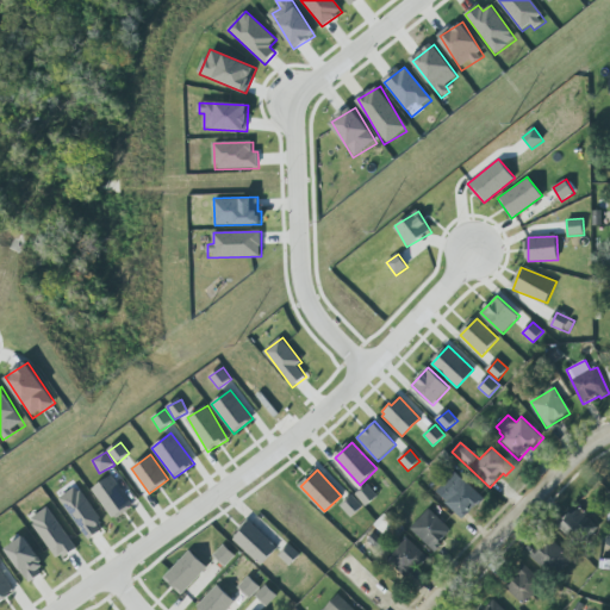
[(112,516),(92,489),(110,475),(130,503),(129,504),(131,506),(117,517),(114,515),(112,516)]
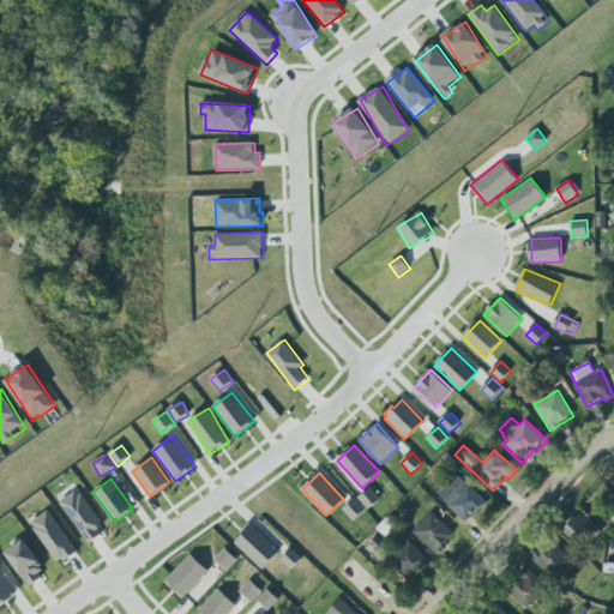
[(467,524),(487,501),(469,485),(449,506),(467,524)]
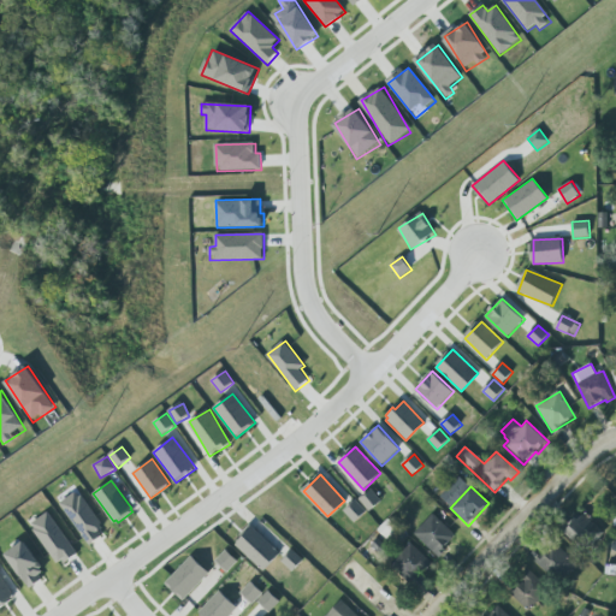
[(369,511),(381,501),(372,490),(360,501),(369,511)]
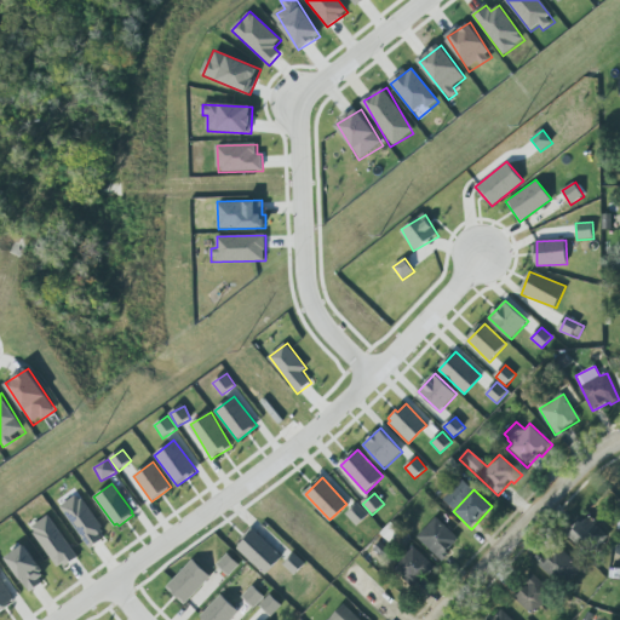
[(61,506),(89,549),(103,539),(101,534),(104,532),(82,498),(79,500),(75,497),(61,506)]
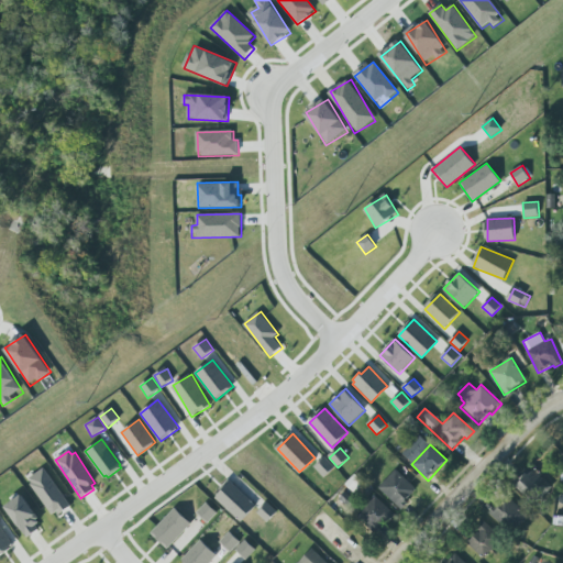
[(315,467),(322,476),(333,466),(326,457),(315,467)]
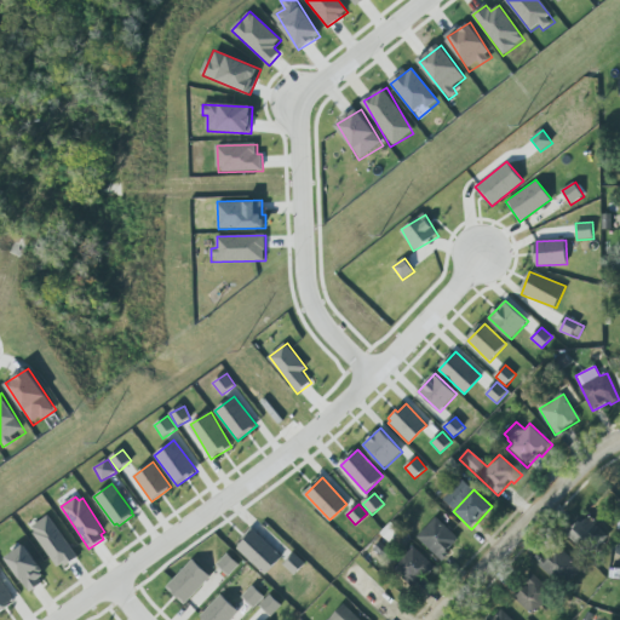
[(30,528),(59,569),(78,557),(49,515),(30,528)]
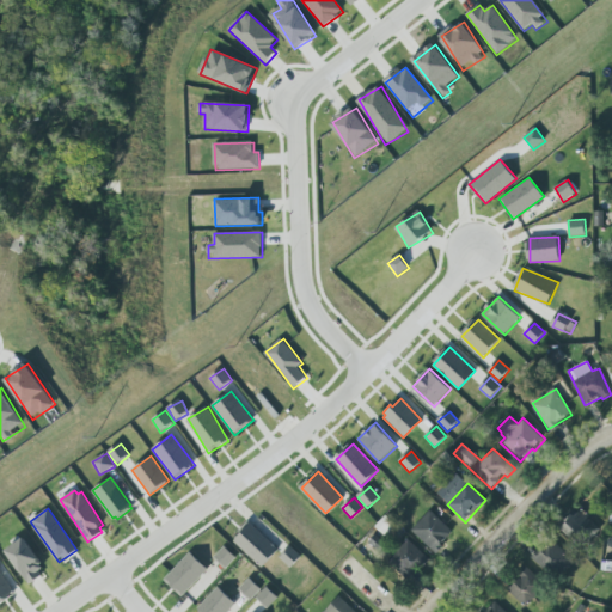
[(581,508),(589,516),(587,518),(598,528),(580,546),(562,528),(565,525),(564,522),(571,514),(574,516),(581,508)]
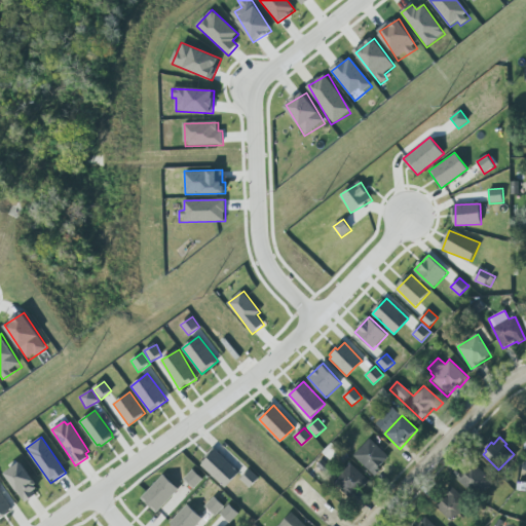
[(353,455),(374,475),(390,458),(370,439),(353,455)]
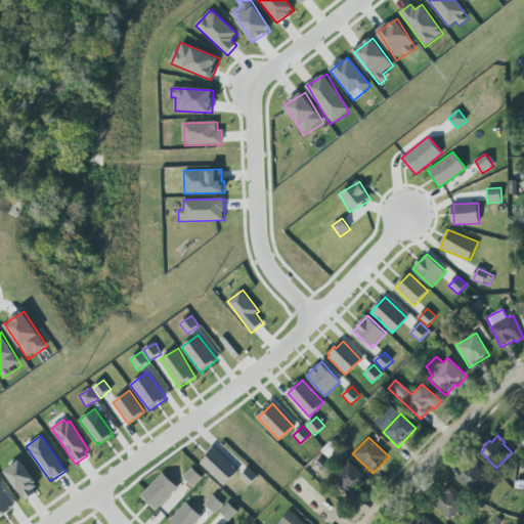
[(239,472),(214,447),(200,464),(224,487),(239,472)]
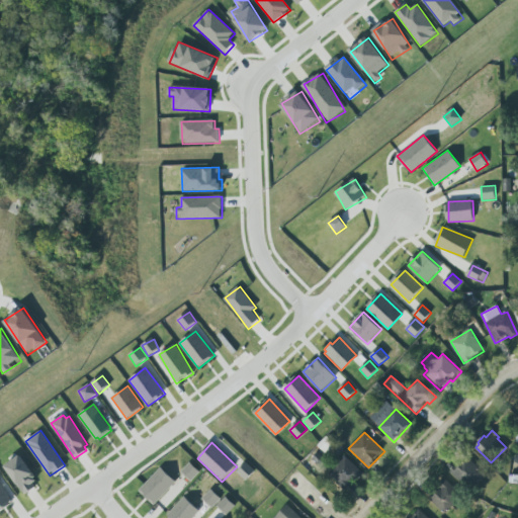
[(5,466),(24,494),(40,482),(20,455),(5,466)]
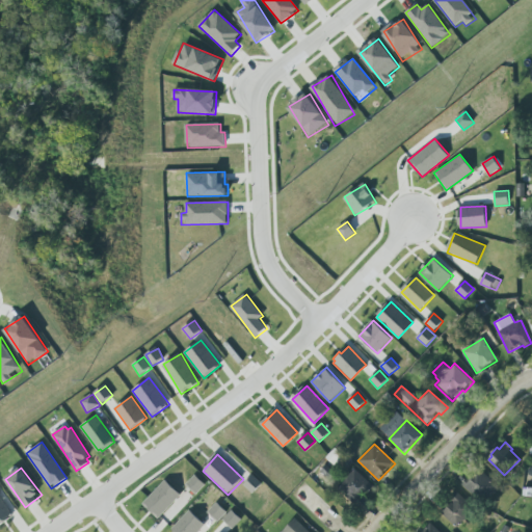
[(338,487),(354,504),(373,486),(356,469),(338,487)]
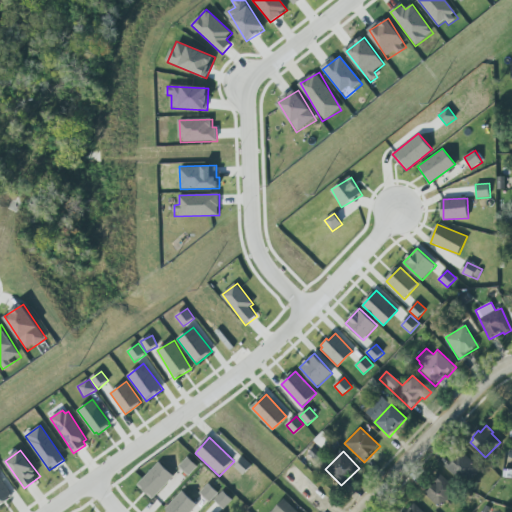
[(465,485),(480,469),(462,452),(447,468),(465,485)]
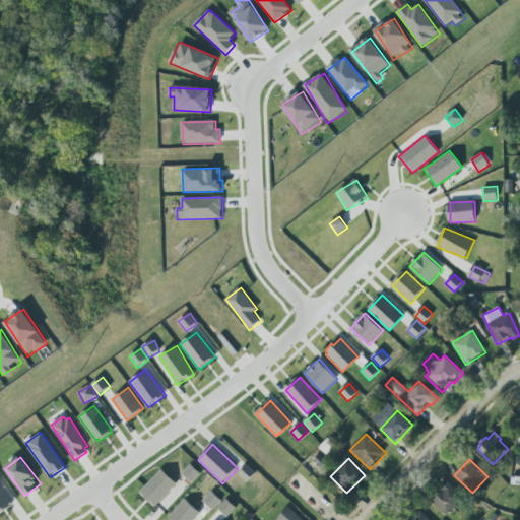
[(247,482),(257,473),(248,464),(238,473),(247,482)]
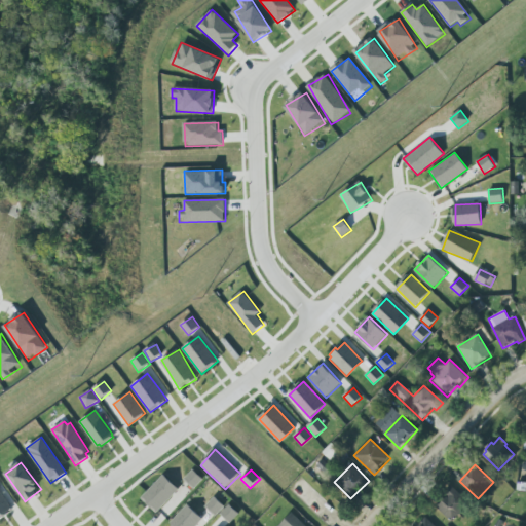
[(186,478),(192,483),(198,475),(193,471),(186,478)]
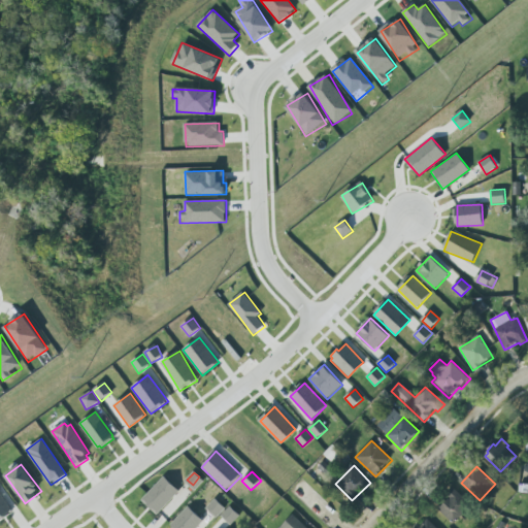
[(141,499),(158,515),(180,491),(164,475),(141,499)]
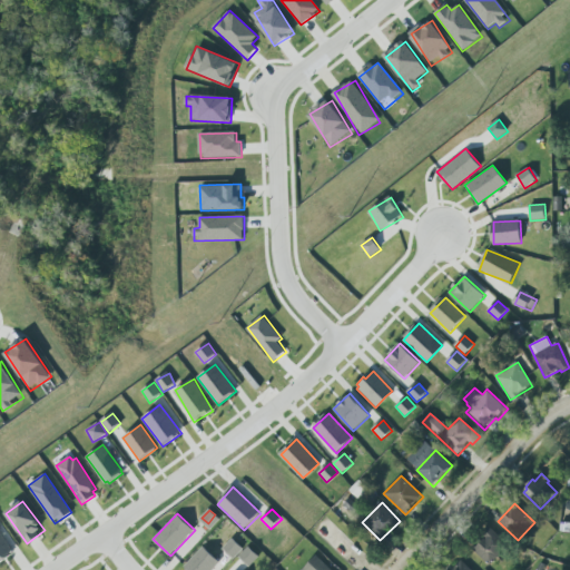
[(490,564),(509,544),(490,528),(471,548),(490,564)]
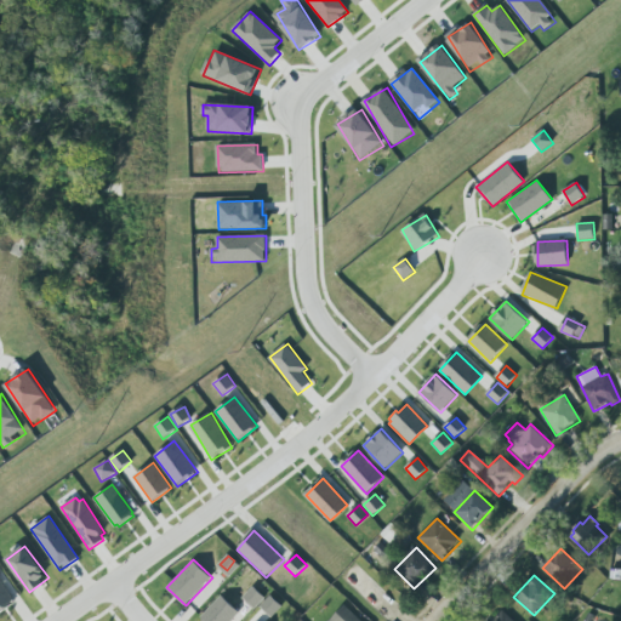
[(0,613),(16,603),(0,581),(0,613)]
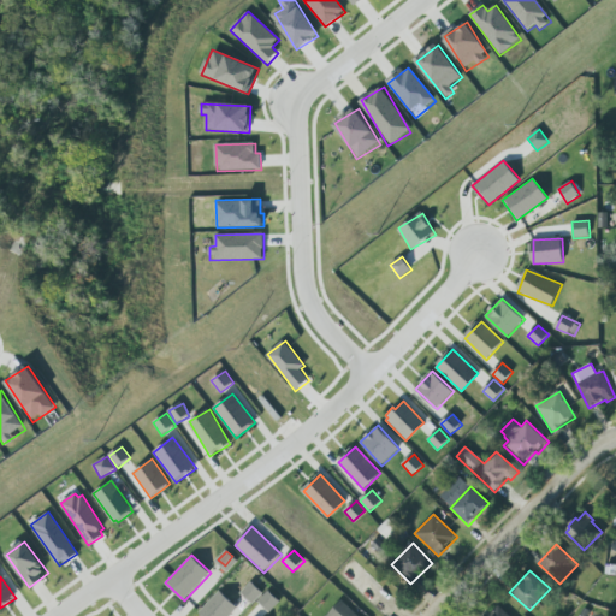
[(241,593),(252,605),(264,594),(252,581),(241,593)]
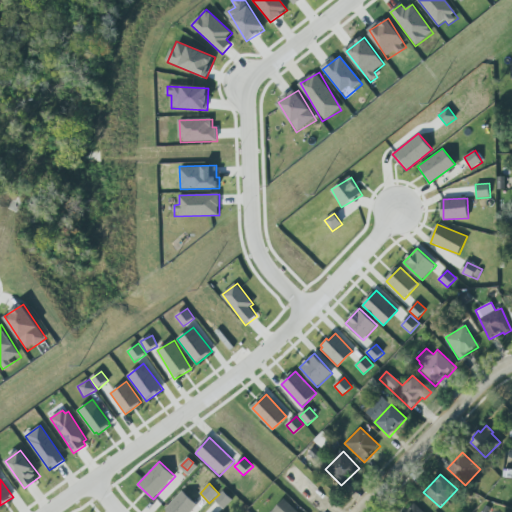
[(194,511),(193,510),(198,505),(183,491),(165,510),(167,511),(194,511)]
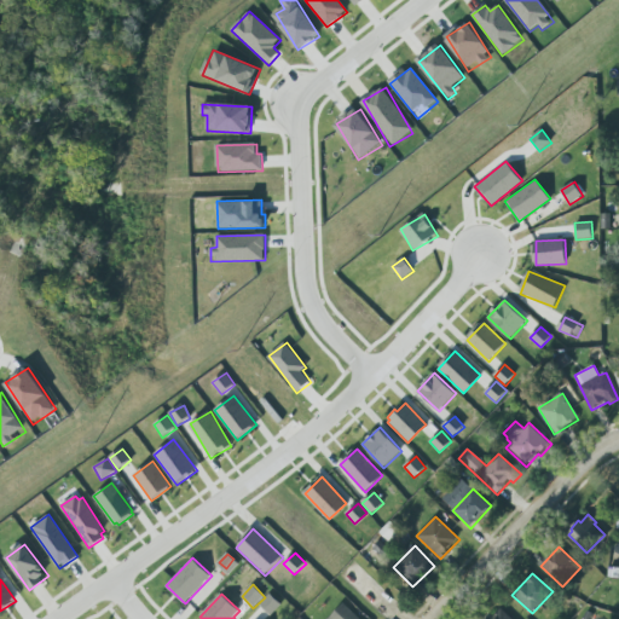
[(282,602),(268,594),(260,607),(273,615),(282,602)]
